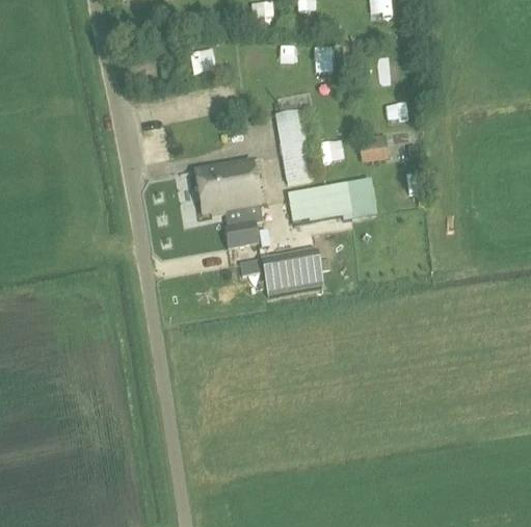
[(389,154),(386,133),(361,137),(363,159),(388,156),(388,154),(389,154)]
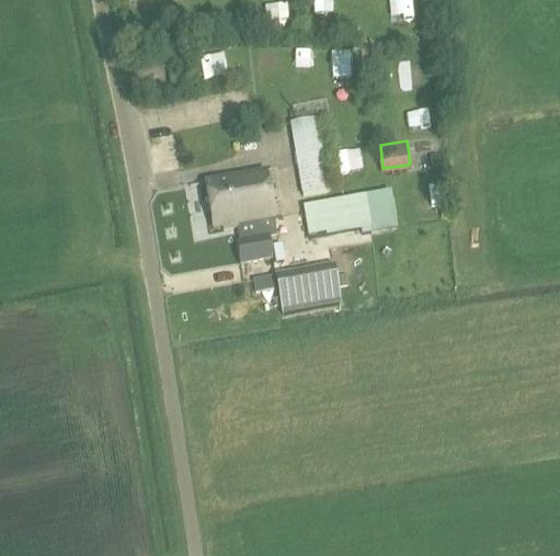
[(238,224),(240,238),(269,234),(269,235),(277,234),(274,217),(266,168),(206,178),(214,224),(223,223),(224,226),(238,224)]
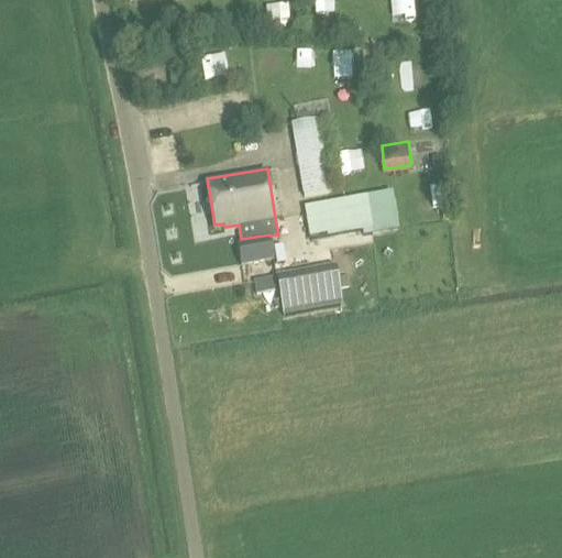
[(367,192),(305,203),(310,234),(373,225),(374,230),(399,225),(393,187),(367,192)]
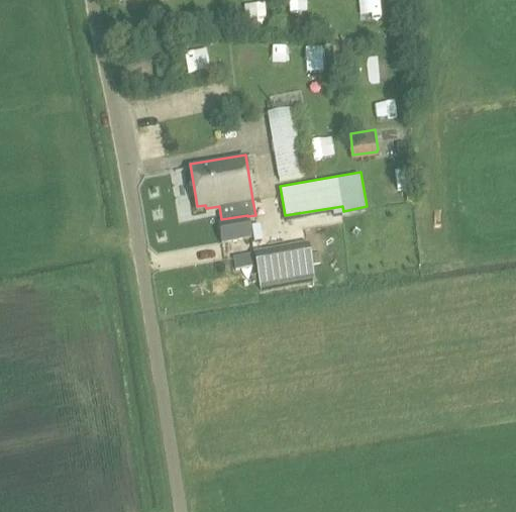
[(250,235),(247,216),(247,215),(221,219),(218,220),(222,239),(250,235)]
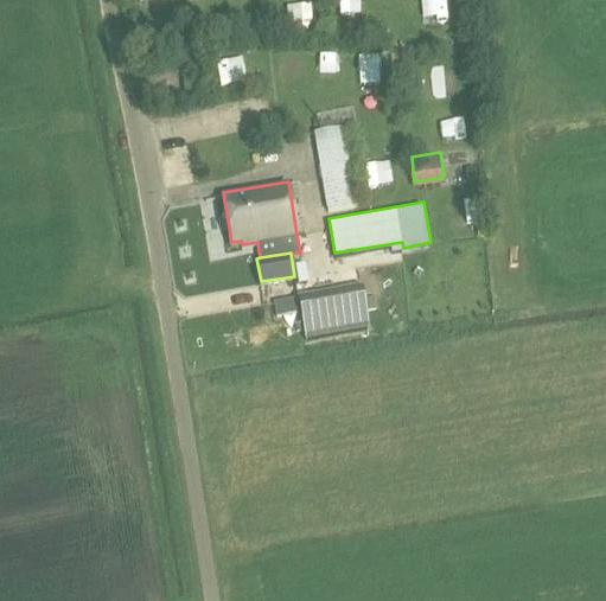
[(352,328),(368,326),(361,283),(345,286),(352,328)]
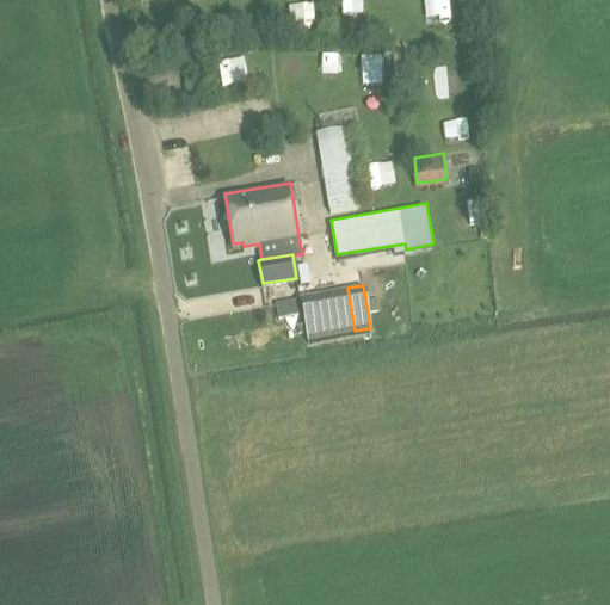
[(308,339),(324,335),(315,294),(301,296),(308,339)]
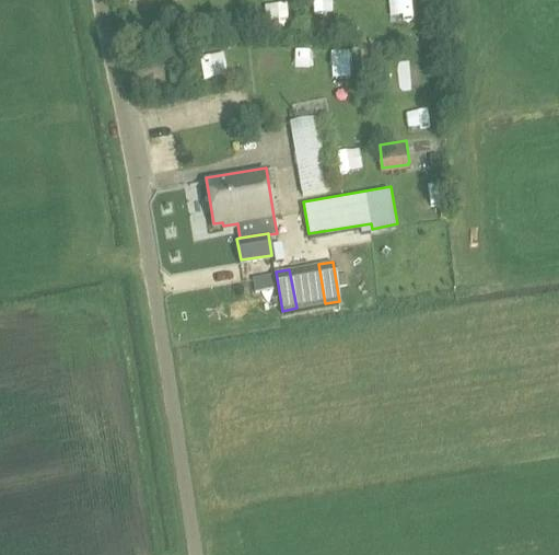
[(268,287),(266,274),(253,276),(256,289),(268,287)]
